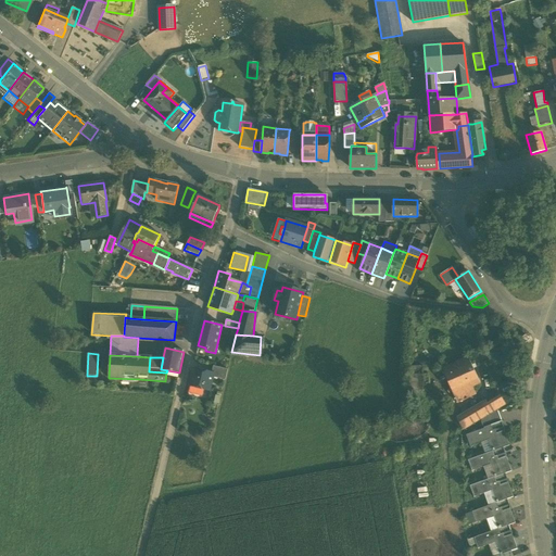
[(463,369),(467,380),(477,376),(468,357),(442,370),(445,378),(463,369)]
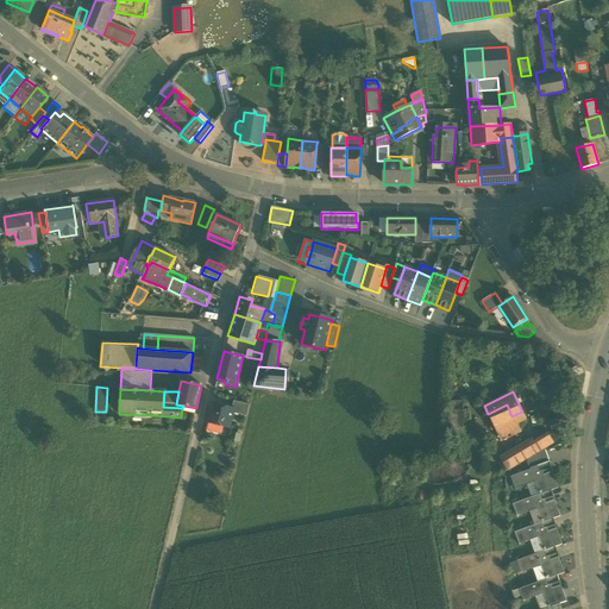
[(233,413),(248,416),(250,405),(233,401),(232,409),(234,409),(233,413)]
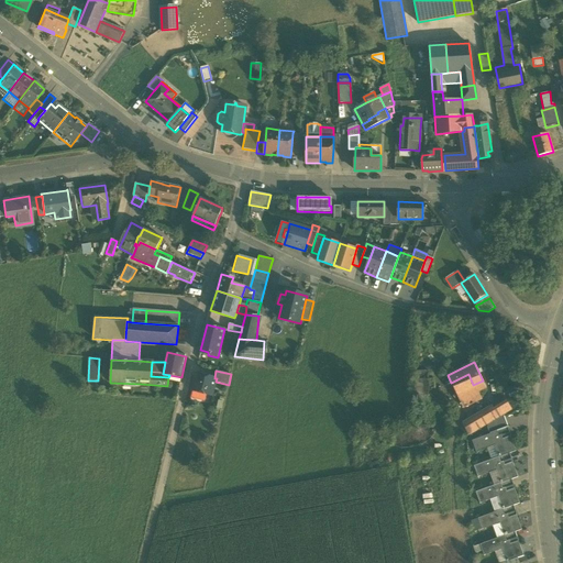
[(411,379),(428,379),(429,371),(411,371),(411,379)]
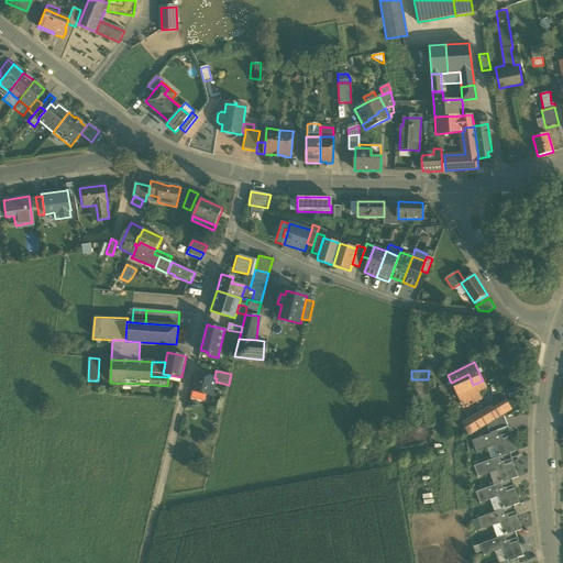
[(510,392),(506,383),(501,372),(496,374),(505,394),(510,392)]
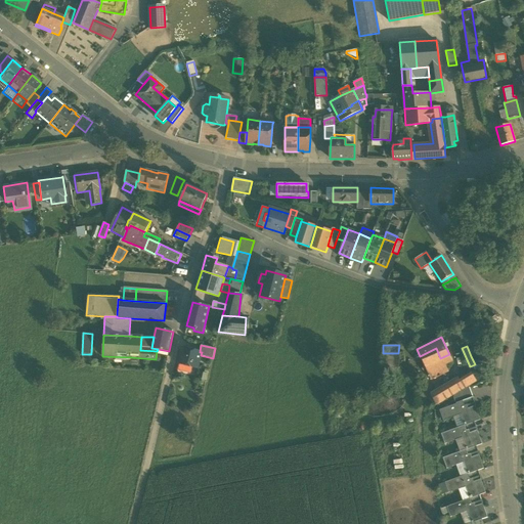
[(178,363),(179,364),(192,367),(198,368),(201,355),(202,352),(200,352),(182,348),(178,363)]
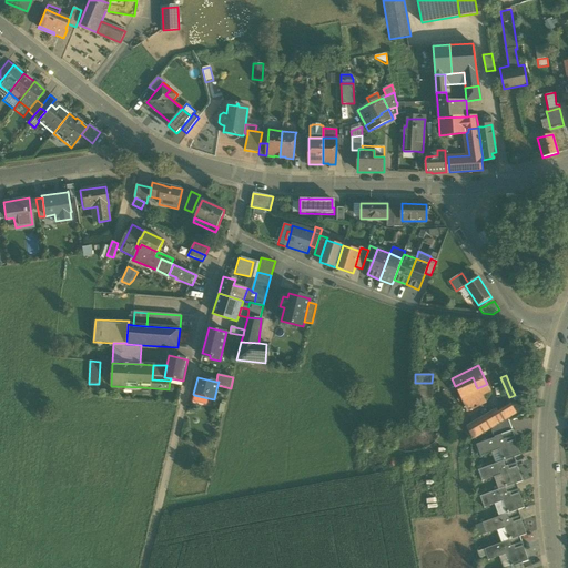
[(455,386),(467,412),(486,403),(483,395),(490,392),(487,384),(477,388),(473,377),(455,386)]
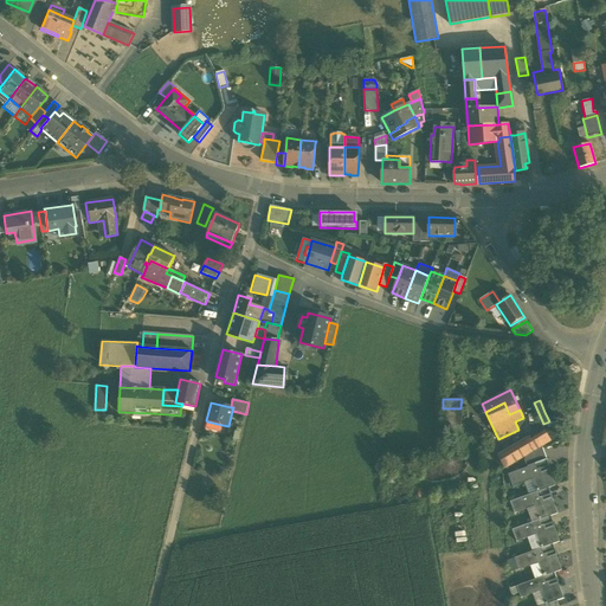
[(545,412),(549,421),(566,414),(561,405),(545,412)]
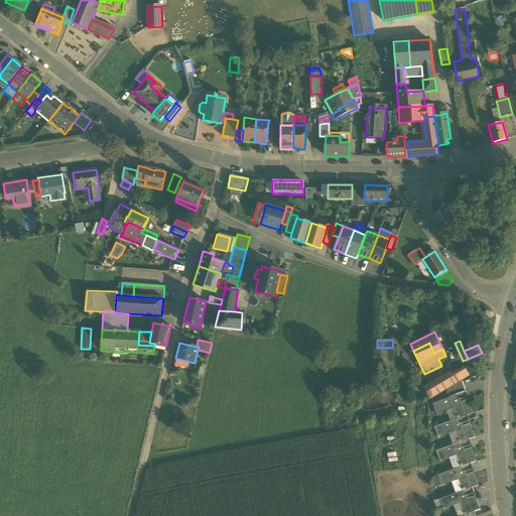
[(187,368),(189,362),(176,359),(174,365),(187,368)]
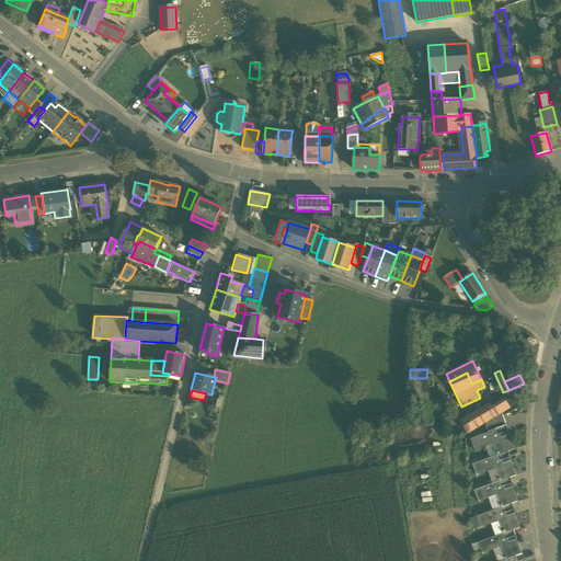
[(492,408),(497,416),(502,413),(510,409),(505,400),(492,408)]
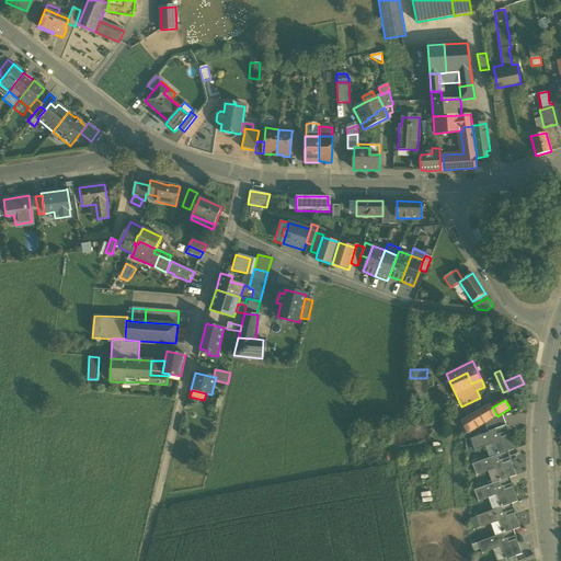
[(468,434),(485,423),(497,416),(492,408),(490,404),(461,422),(468,434)]
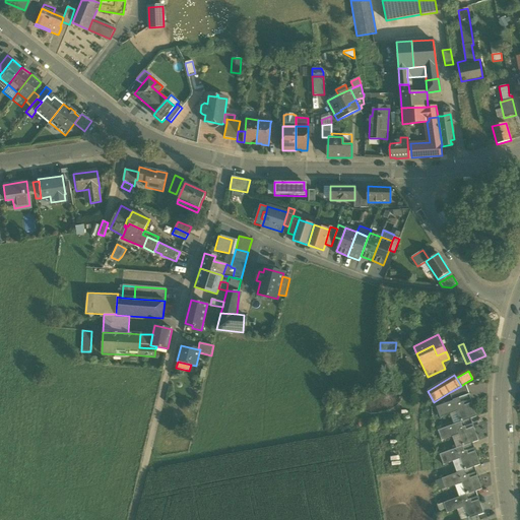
[(452,400),(459,398),(469,394),(465,383),(461,386),(450,392),(452,400)]
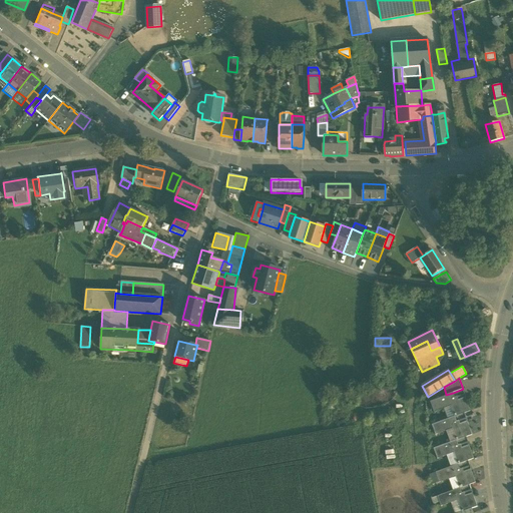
[(465,395),(463,389),(453,393),(455,399),(464,395),(465,395)]
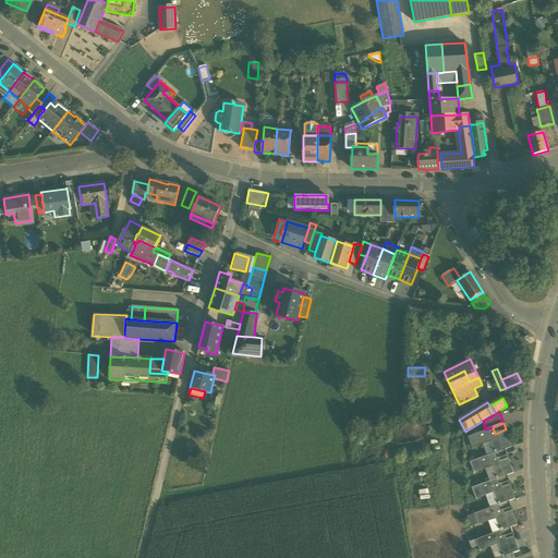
[(490,441),(494,453),(505,449),(511,447),(505,429),(495,434),(493,427),(485,429),(486,431),(469,437),(472,448),(483,445),(490,441)]
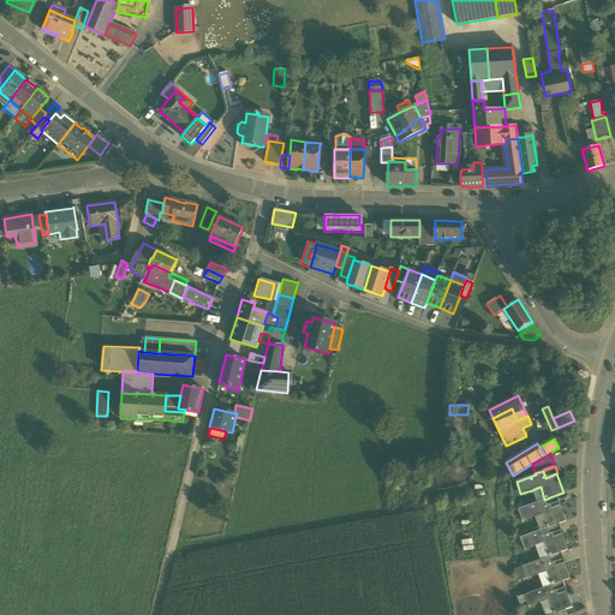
[(541,487),(532,490),(537,502),(544,500),(541,487)]
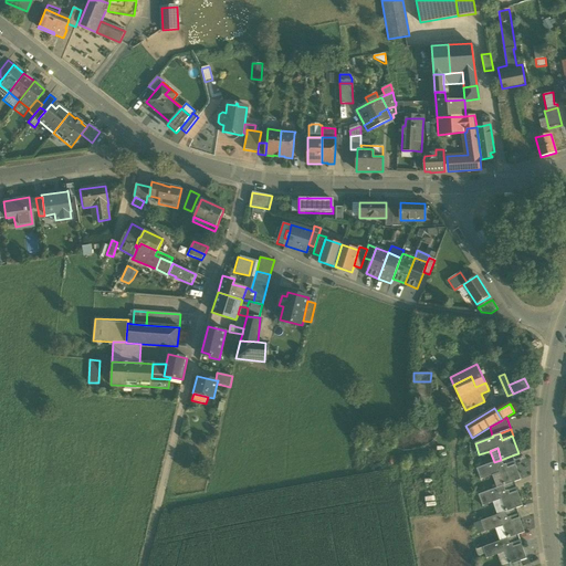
[(501,460),(504,465),(514,462),(512,456),(501,460)]
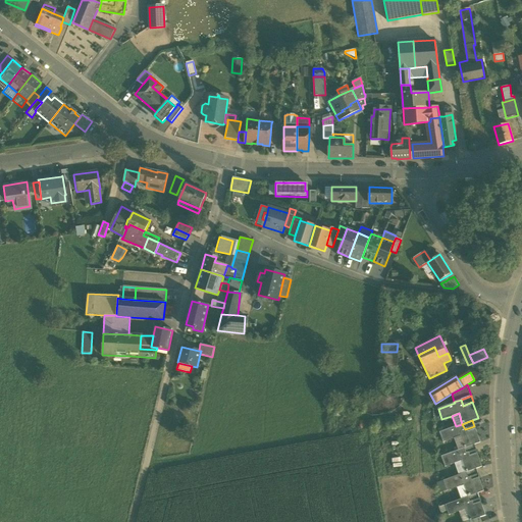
[(465,429),(462,424),(456,426),(439,432),(442,442),(454,438),(460,436),(464,449),(474,445),(480,442),(474,426),(465,429)]
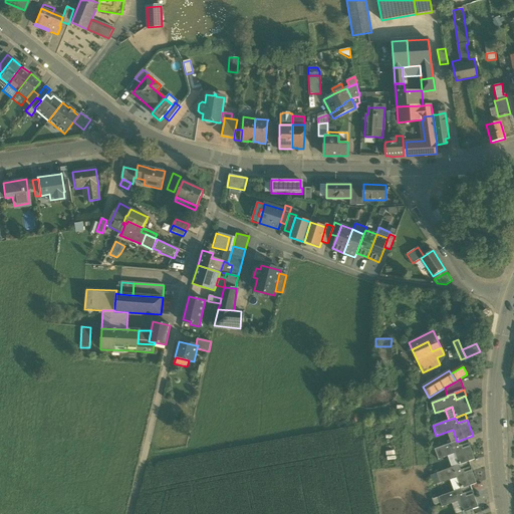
[(453,430),(447,432),(451,444),(457,442),(453,430)]
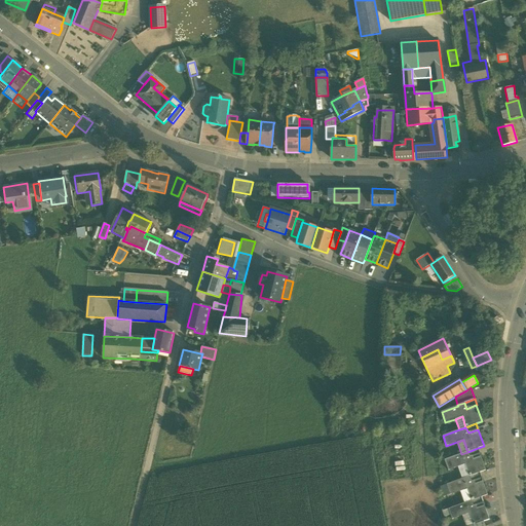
[(467,452),(470,457),(480,454),(478,448),(467,452)]
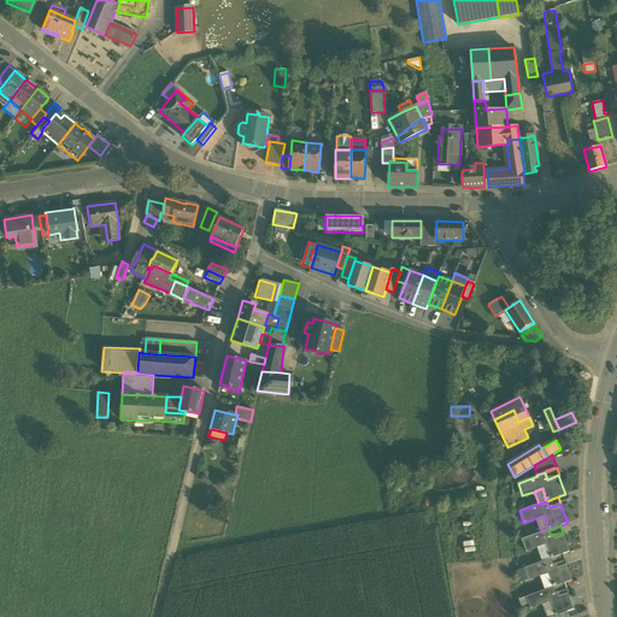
[(551,536),(548,530),(541,533),(522,540),(526,552),(538,548),(546,545),(551,558),(563,554),(570,552),(563,533),(551,536)]
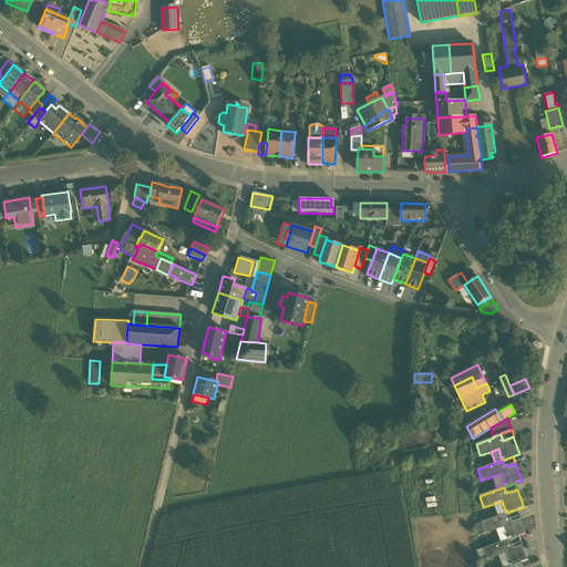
[(502,501),(494,504),(498,516),(506,513),(502,501)]
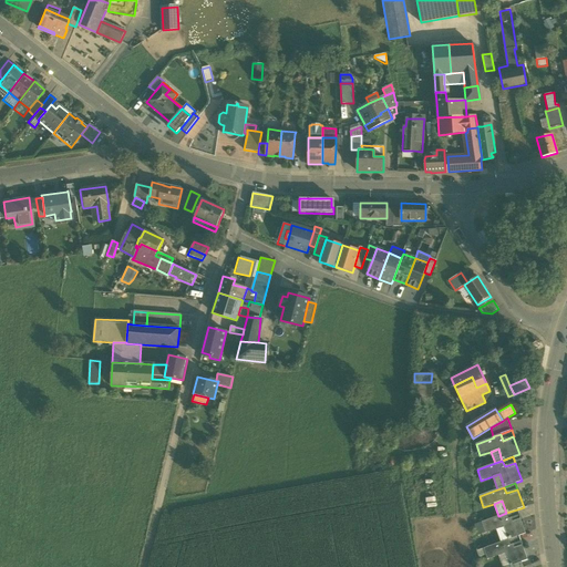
[(506,513),(508,519),(518,516),(519,515),(517,509),(506,513)]
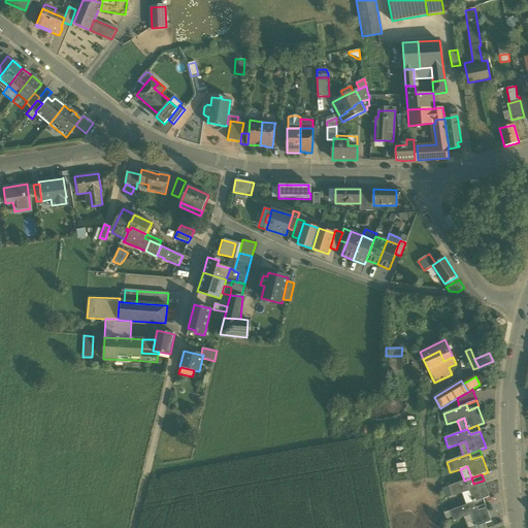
[(473,484),(471,477),(464,481),(448,487),(452,497),(462,493),(469,491),(473,502),(484,499),(489,497),(483,481),(473,484)]
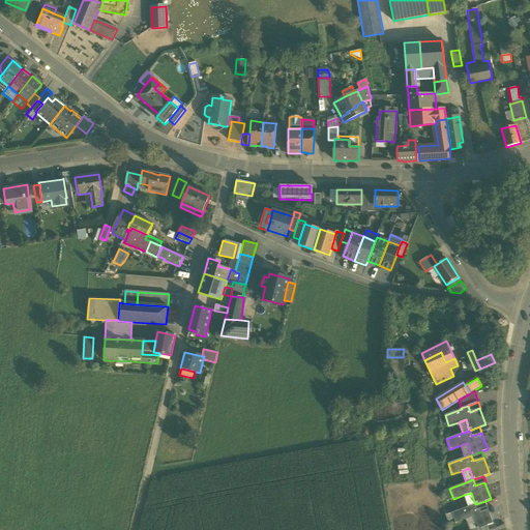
[(453,499),(449,489),(443,491),(444,502),(453,499)]
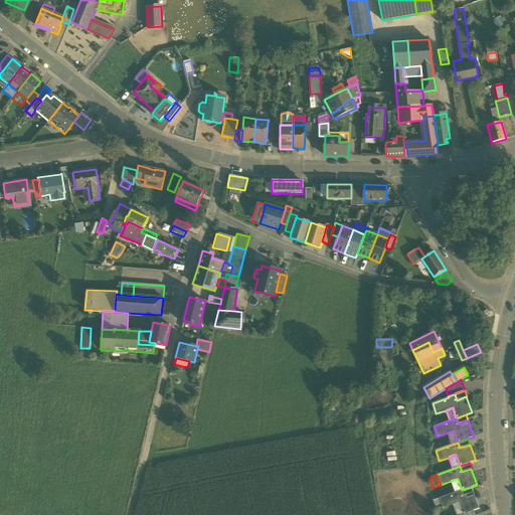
[(458,479),(451,481),(455,493),(462,490),(458,479)]
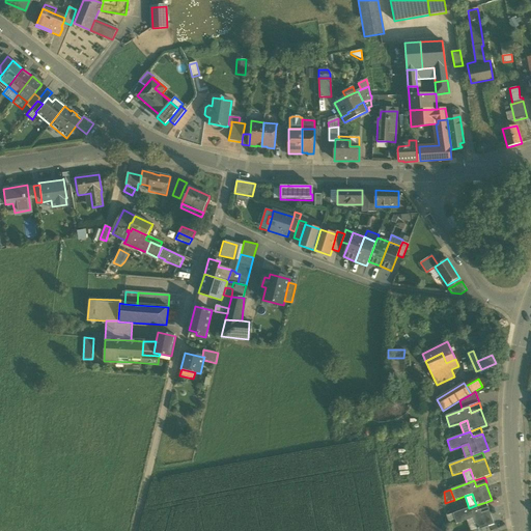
[(476,505),(478,511),(487,507),(488,507),(486,502),(476,505)]
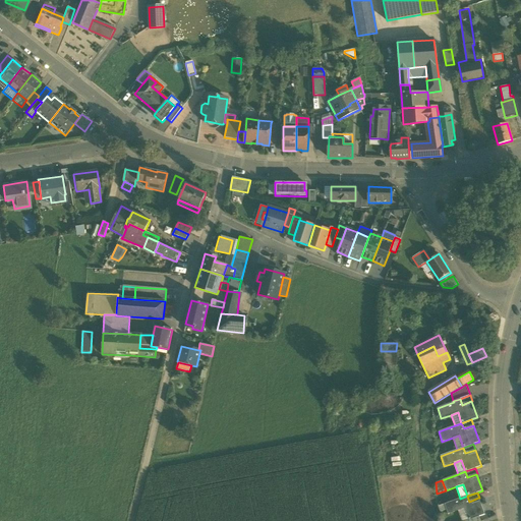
[(469,502),(467,496),(460,499),(444,504),(448,515),(458,511),(464,509),(468,520),(478,516),(484,514),(478,498),(469,502)]
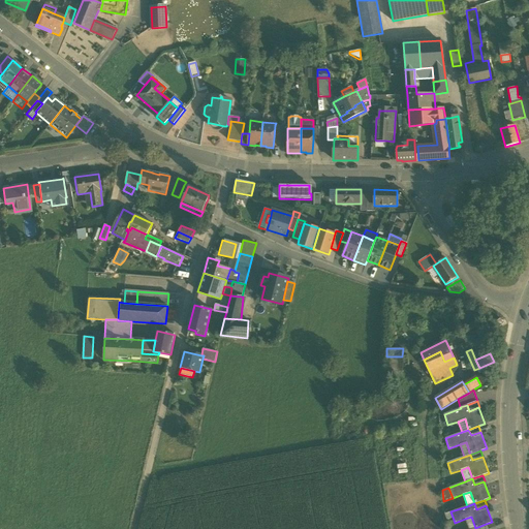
[(471,517),(465,519),(468,528),(472,528),(475,528),(471,517)]
